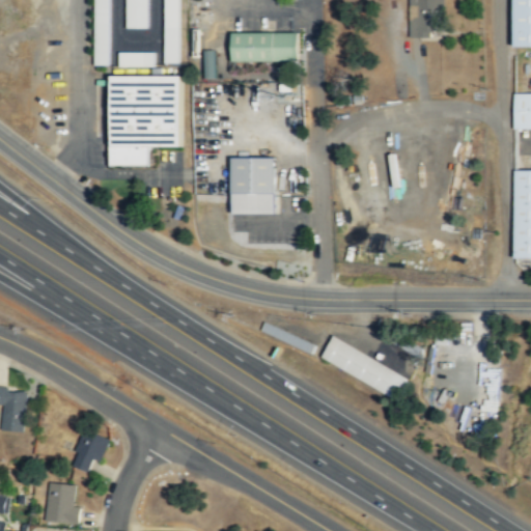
[(95,0),(95,65),(110,65),(110,0),(95,0)]
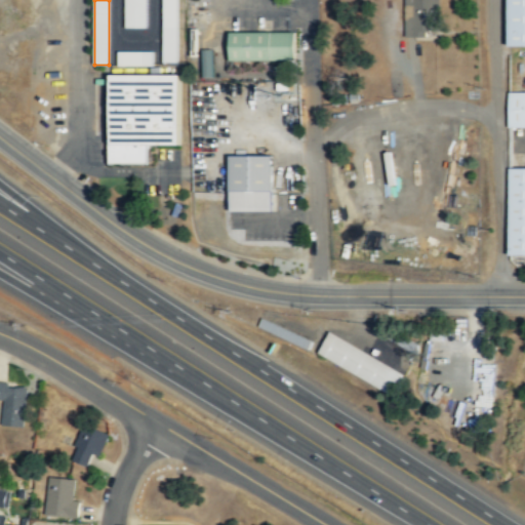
[(125,0),(125,27),(147,27),(147,0),(125,0)]
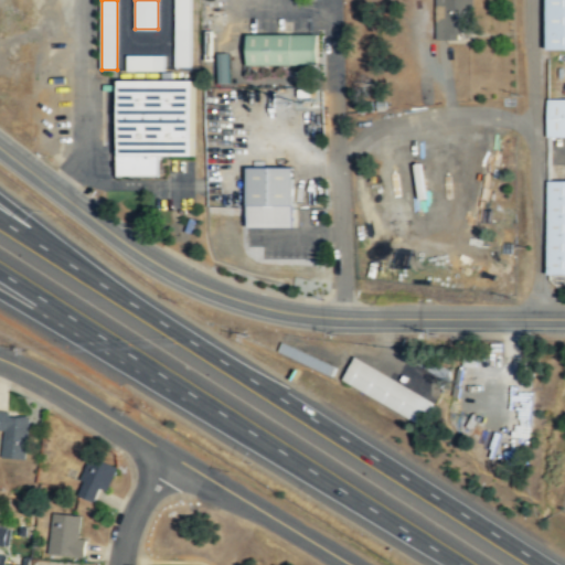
[(174,0),(174,66),(191,66),(191,0),(174,0)]
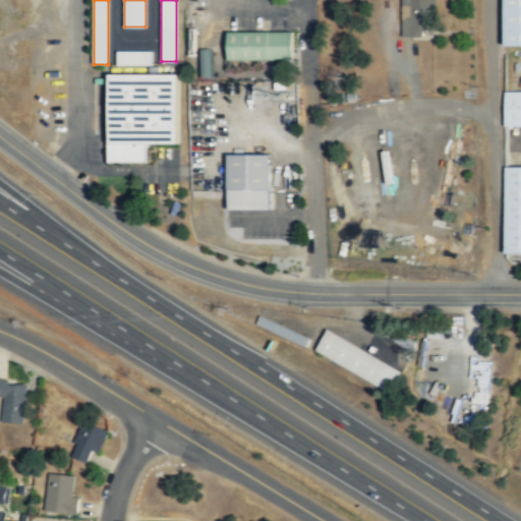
[(402,0),(402,37),(424,37),(424,29),(436,29),(436,0),(402,0)]
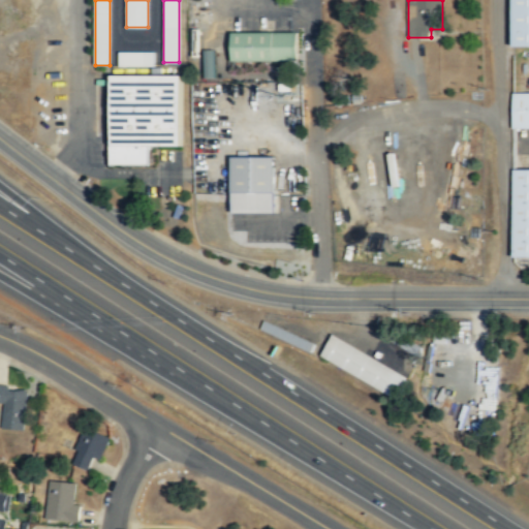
[(528,0),(511,0),(512,47),(528,47),(528,0)]
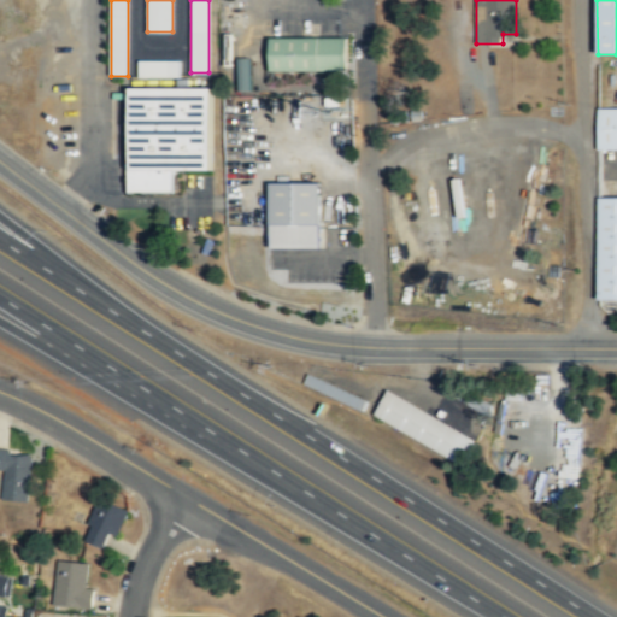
[(346,72),(346,37),(270,39),(270,72),(346,72)]
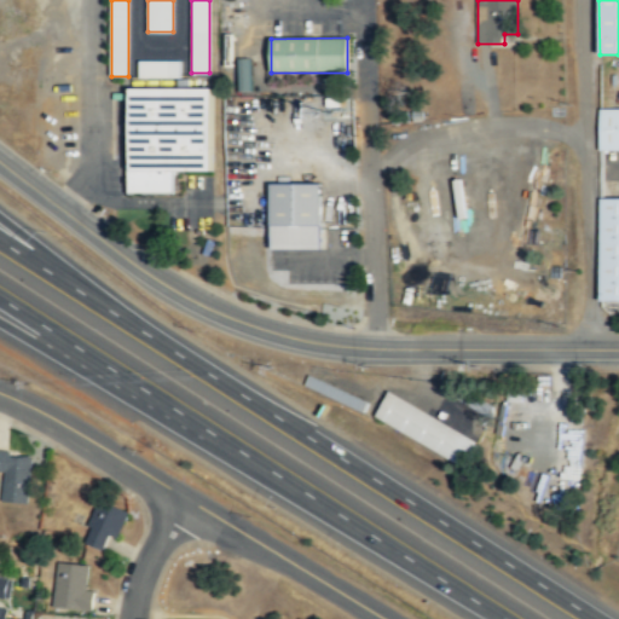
[(139,59),(139,76),(180,77),(180,61),(139,59)]
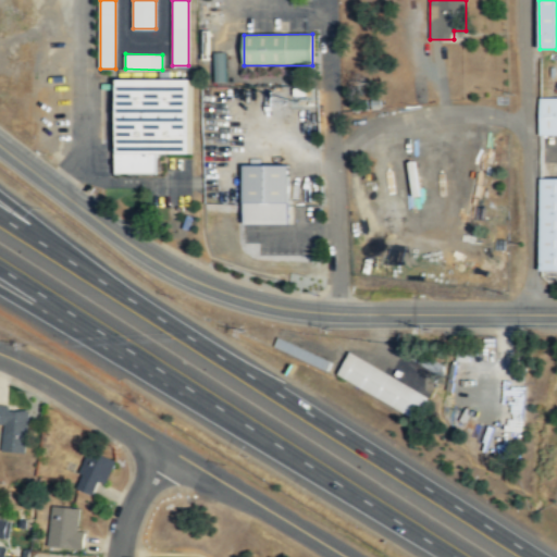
[(215,54),(215,82),(225,82),(225,54),(215,54)]
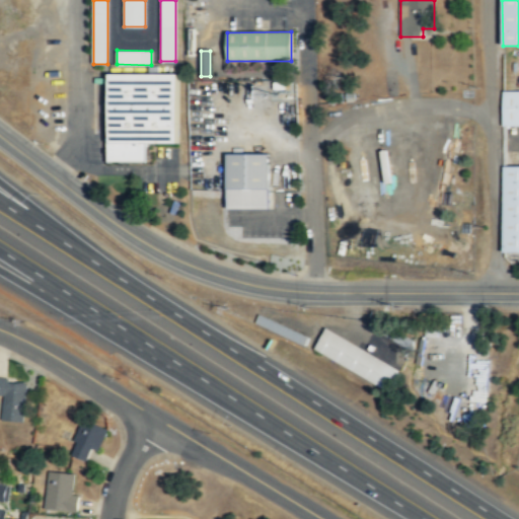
[(110,72),(110,142),(108,142),(108,161),(146,161),(146,142),(177,142),(177,72),(110,72)]
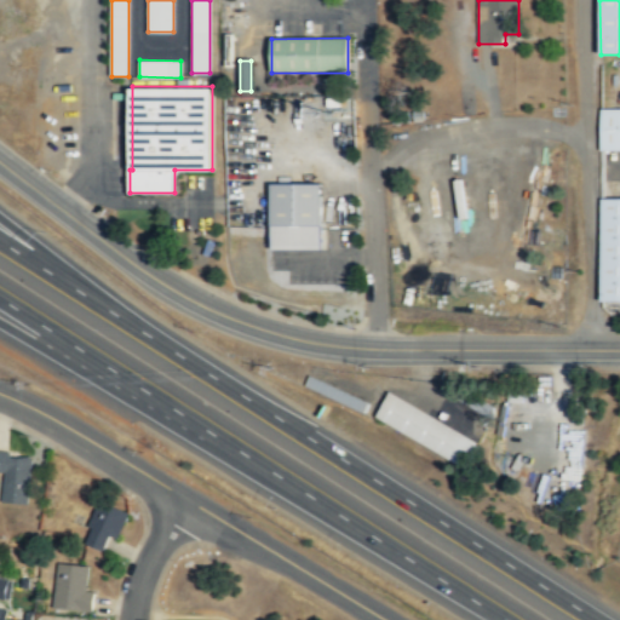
[(619,108),(601,108),(601,149),(619,149),(619,108)]
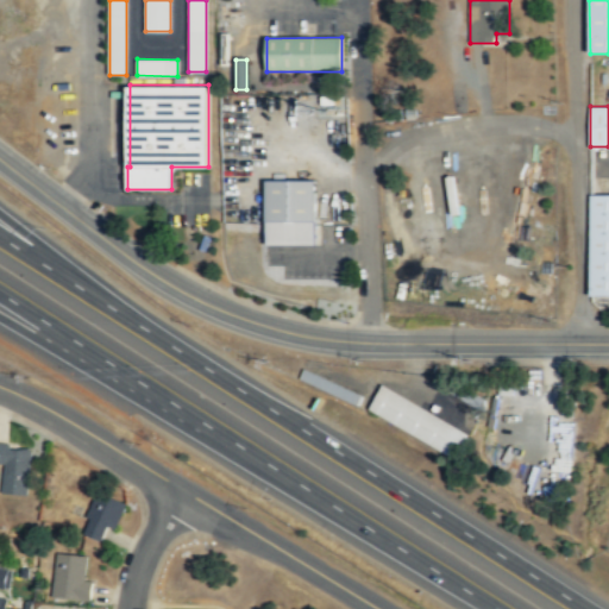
[(316,245),(316,181),(265,181),(265,245),(316,245)]
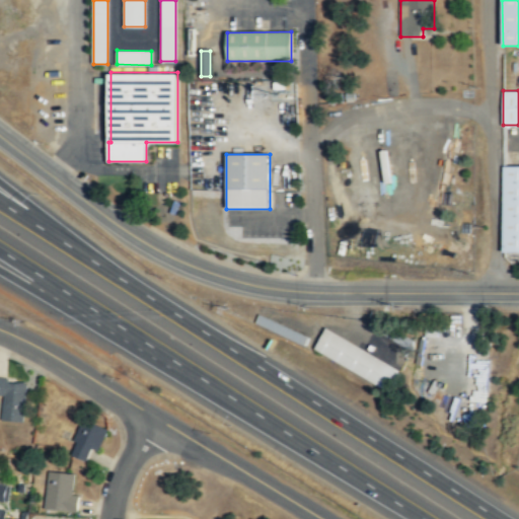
[(503,253),(518,253),(518,165),(503,165),(503,253)]
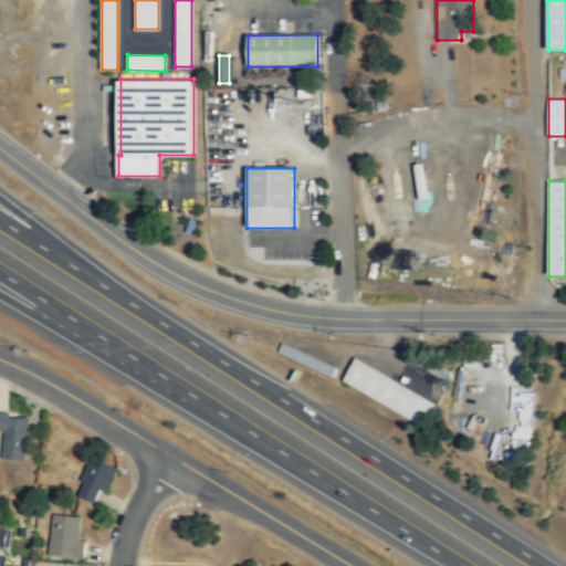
[(332,376),(336,367),(283,344),(280,353),(332,376)]
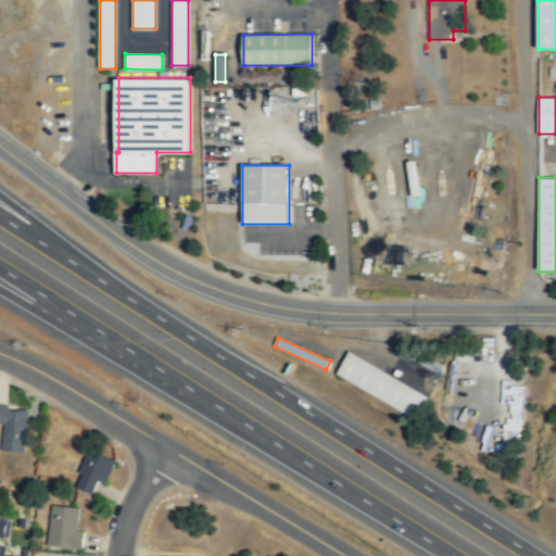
[(418,416),(430,392),(348,353),(336,377),(418,416)]
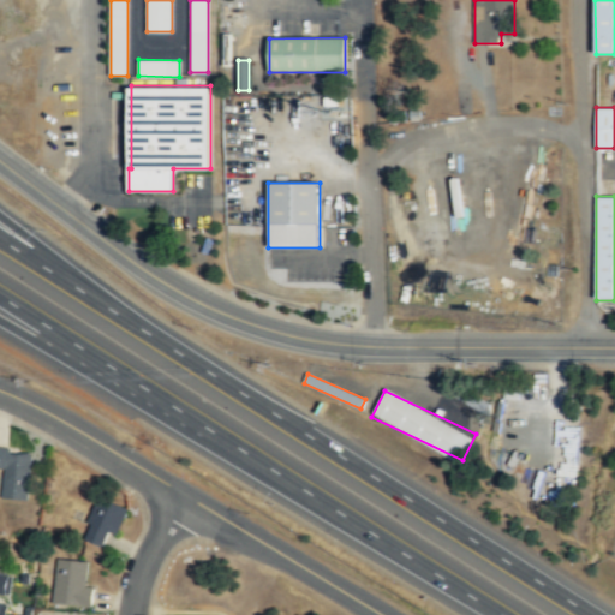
[(0,467),(4,467),(0,497),(25,500),(30,454),(9,452),(9,448),(0,447),(0,467)]
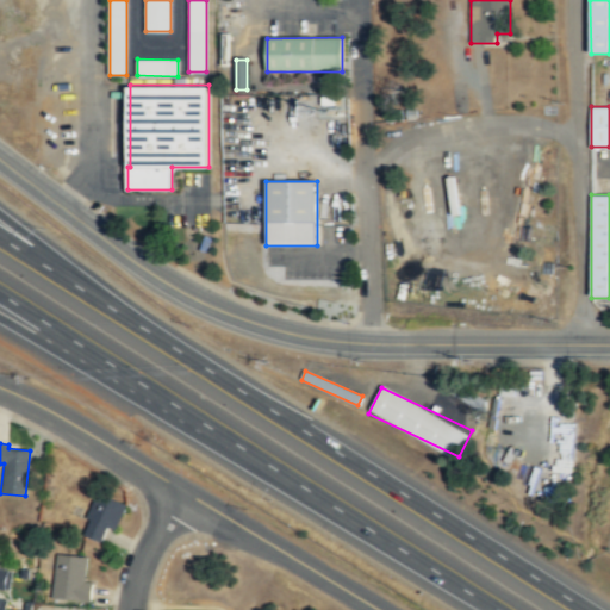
[(128,503),(98,490),(80,530),(103,540),(109,524),(117,529),(128,503)]
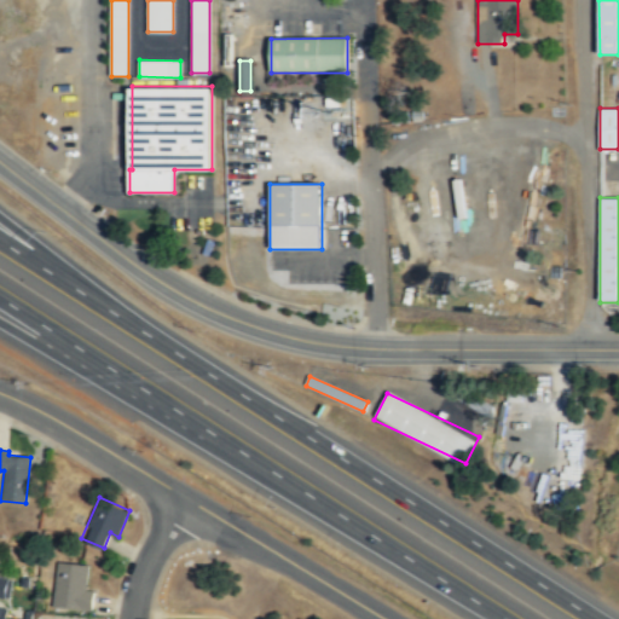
[(87,565),(56,562),(51,607),(91,609),(93,590),(85,589),(87,565)]
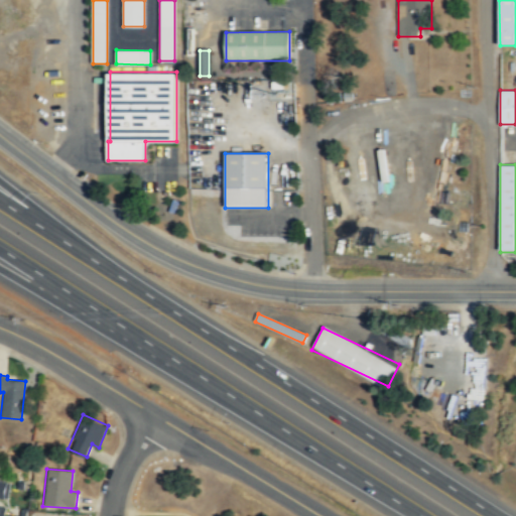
[(0,498),(7,499),(8,481),(0,481),(0,498)]
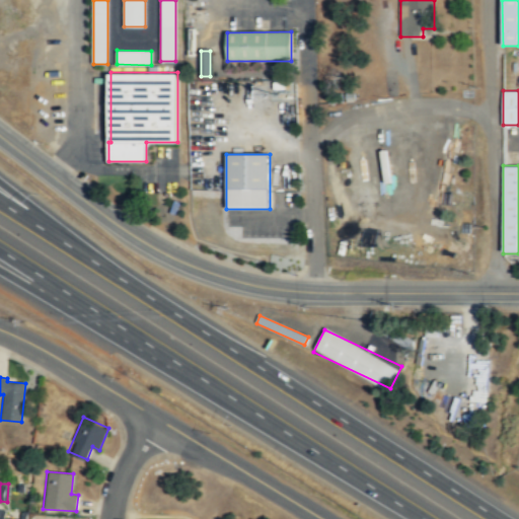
[(20,518),(3,518),(4,510),(0,509),(0,518),(20,518)]
